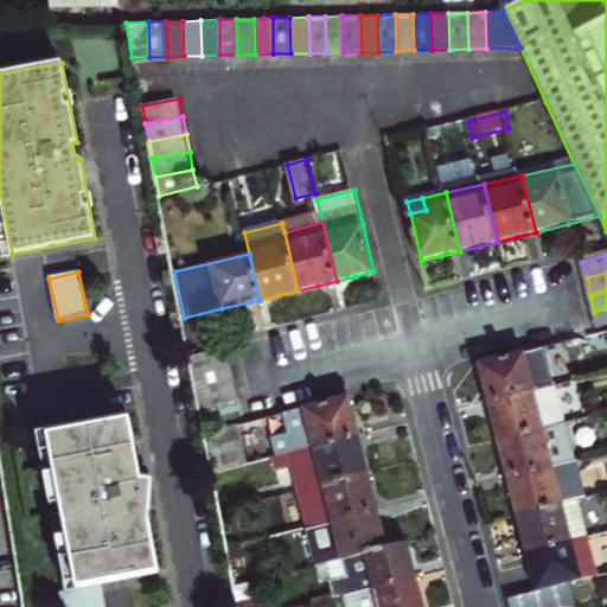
[(599,330),(606,327),(606,308),(594,312),(599,330)]
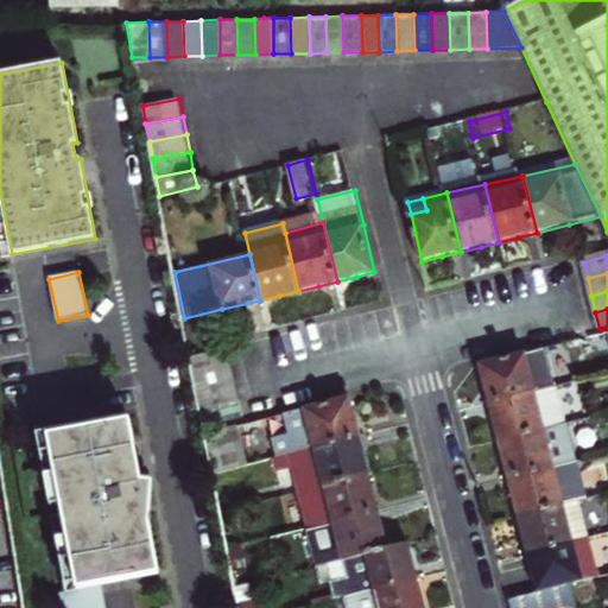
[(194,372),(232,363),(228,347),(190,355),(194,372)]
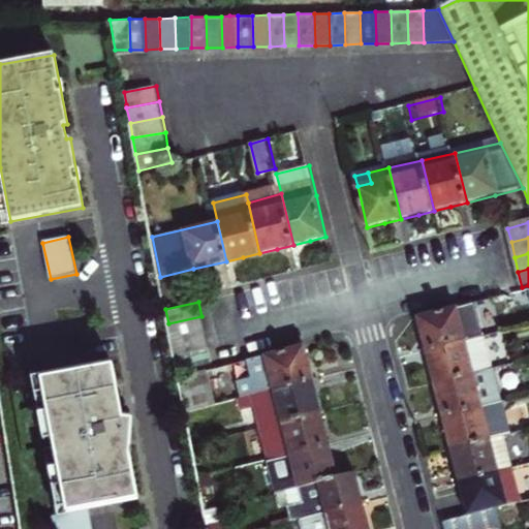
[(425,351),(481,338),(473,304),(416,318),(421,335),(425,351)]
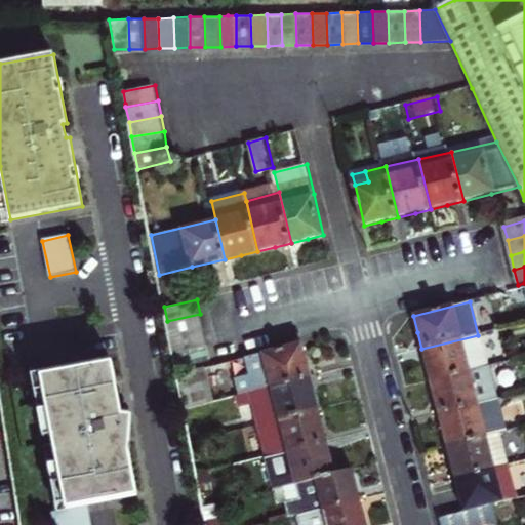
[(170,337),(203,329),(200,314),(167,321),(170,337)]
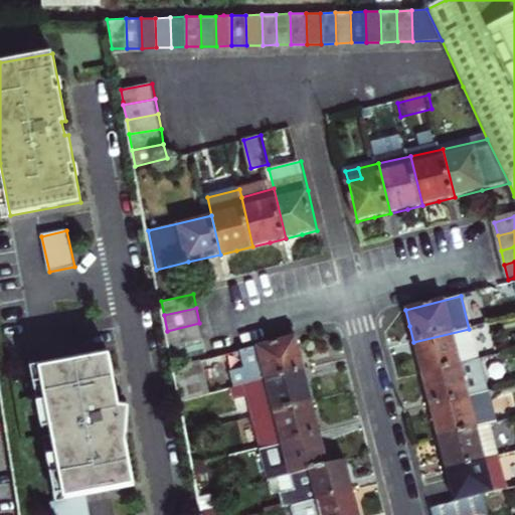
[(170,347),(202,338),(199,323),(167,331),(170,347)]
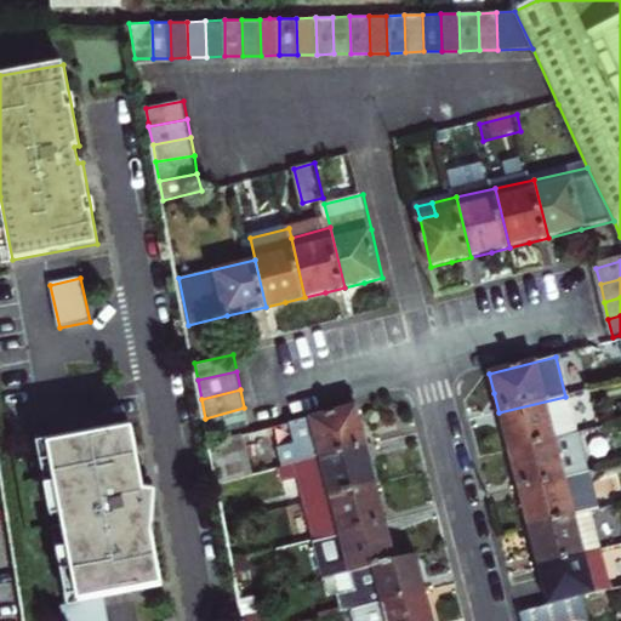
[(503,432),(508,451),(574,436),(565,397),(499,412),(503,432)]
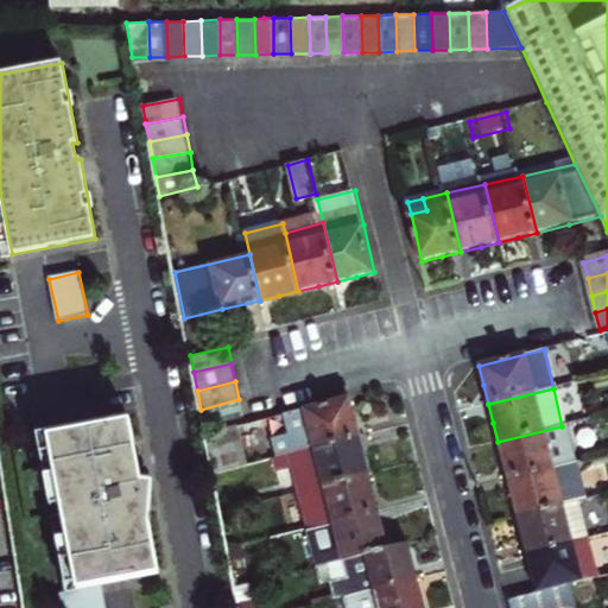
[(276,455),(360,436),(355,417),(350,397),(285,413),(290,431),(271,436),(276,455)]
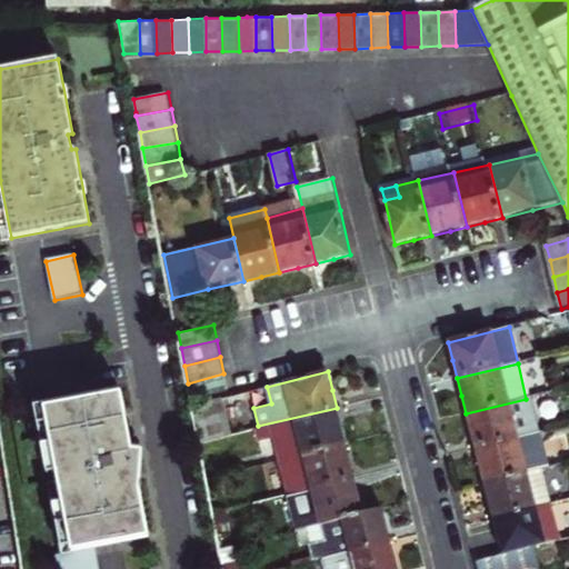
[(227,390),(223,373),(188,383),(190,399),(227,390)]
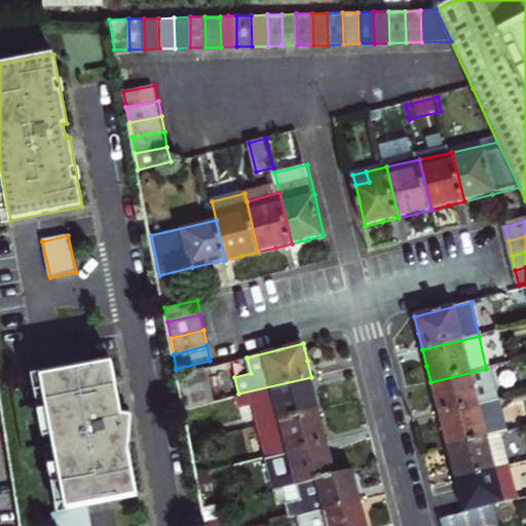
[(114,363),(40,376),(54,443),(43,445),(57,512),(89,505),(140,495),(114,363)]
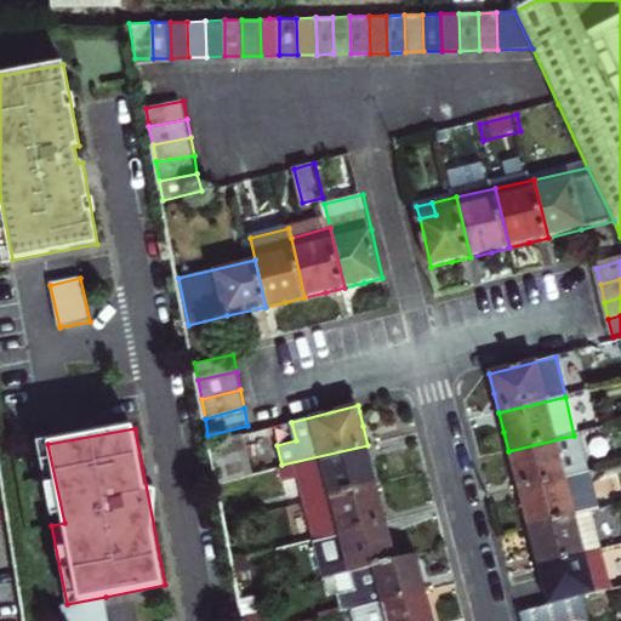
[(255,472),(245,433),(209,442),(217,482),(255,472)]
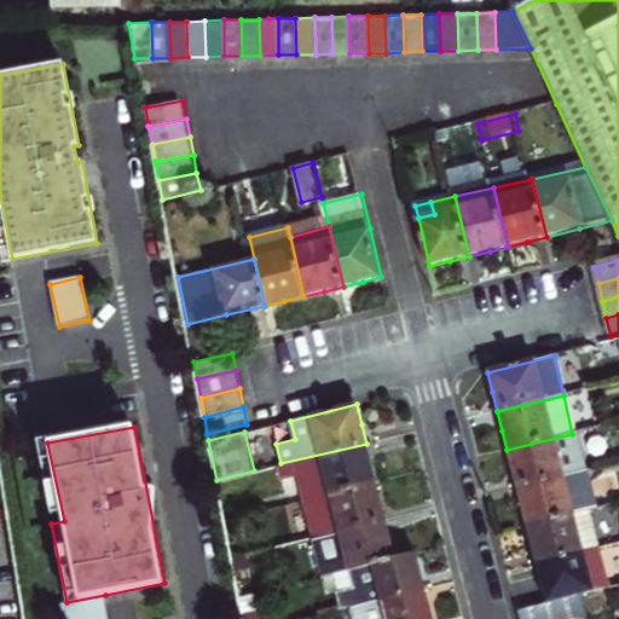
[(518,487),(565,475),(584,470),(576,433),(572,434),(507,450),(512,468),(518,487)]
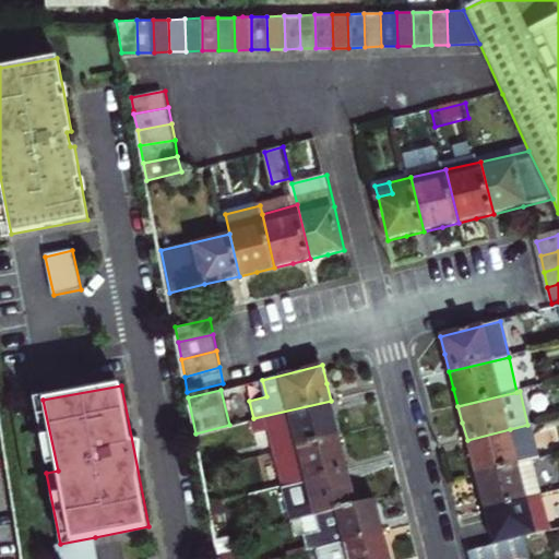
[(285,447),(296,444),(340,433),(335,418),(331,401),(253,418),(241,421),(245,435),(268,429),(273,450),(285,447)]
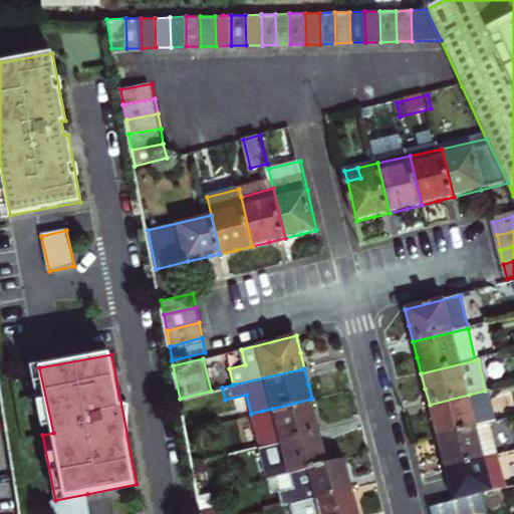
[(434,423),(438,437),(477,427),(469,395),(430,405),(434,423)]
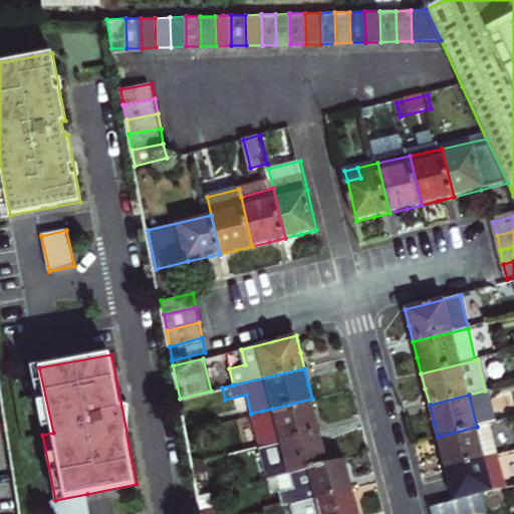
[(280,441),(320,431),(316,417),(312,399),(272,409),(280,441)]
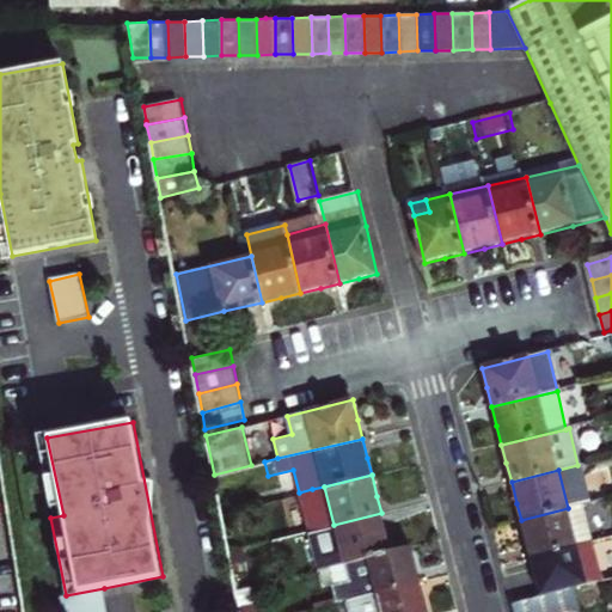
[(322,528),(334,525),(324,487),(312,489),(322,528)]
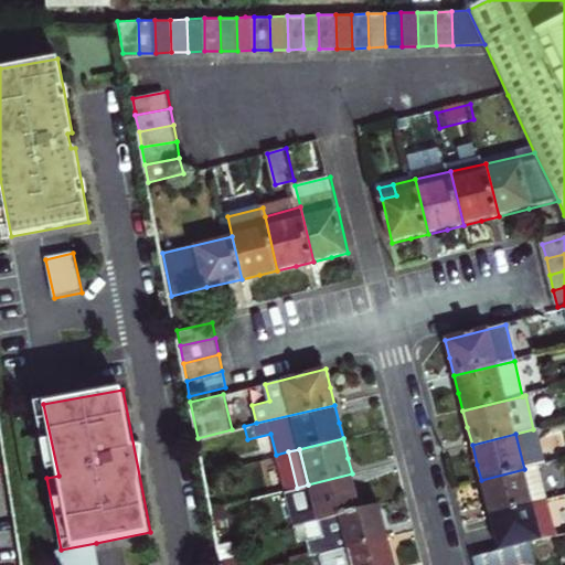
[(546,501),(537,466),(524,469),(481,480),(486,500),(490,515),(546,501)]
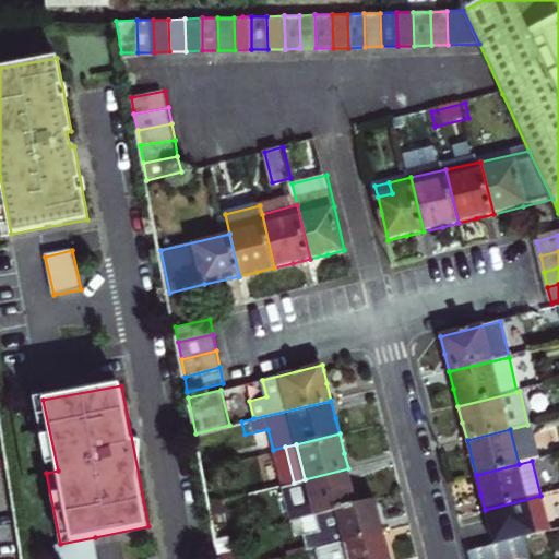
[(289,520),(317,512),(357,502),(353,487),(348,468),(305,479),(294,483),(282,485),(289,520)]
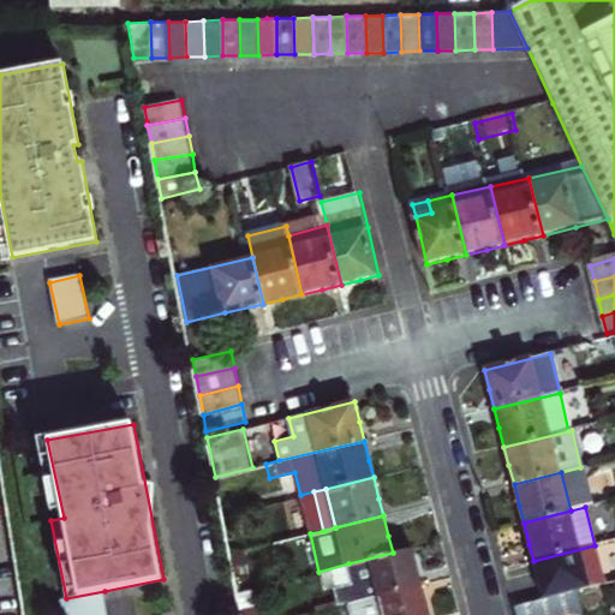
[(539,583),(544,599),(578,591),(603,585),(595,545),(533,561),(539,583)]
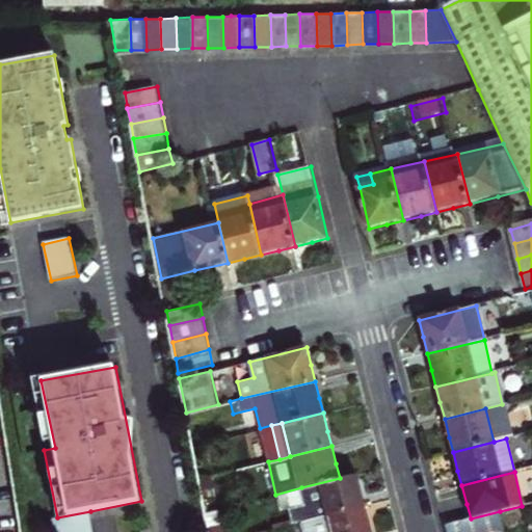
[(340,478),(301,487),(306,505),(290,509),(294,523),(302,521),(365,505),(362,493),(357,474),(340,478)]
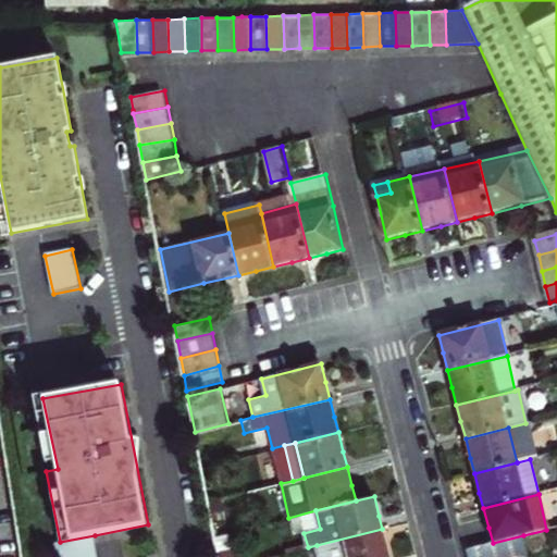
[(382,529),(317,545),(319,556),(388,556),(386,543),(382,529)]
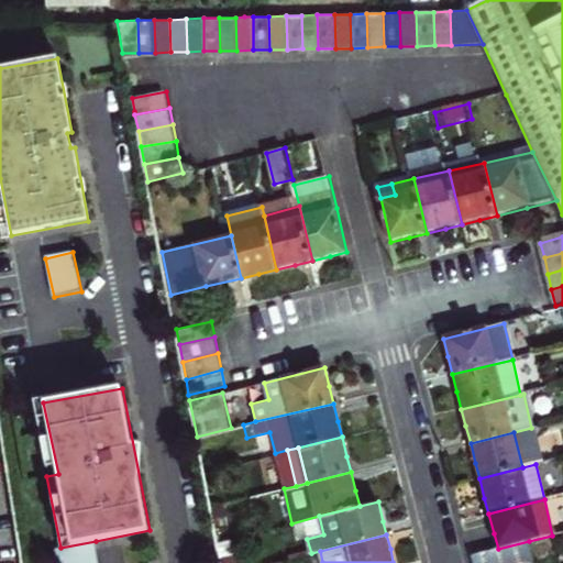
[(99,562),(96,541),(61,548),(56,548),(58,562),(99,562)]
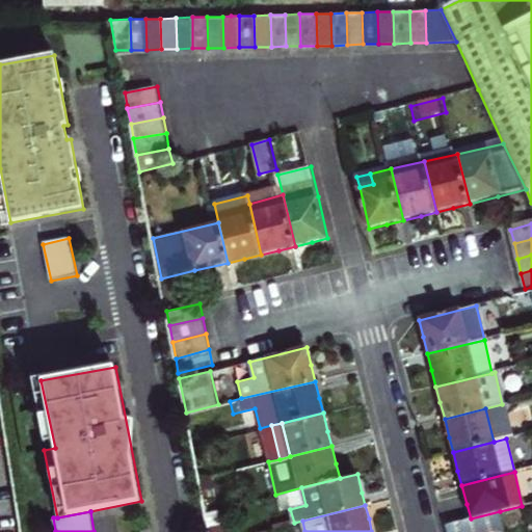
[(447,531),(496,531),(504,530),(500,511),(471,519),(445,525),(447,531)]
